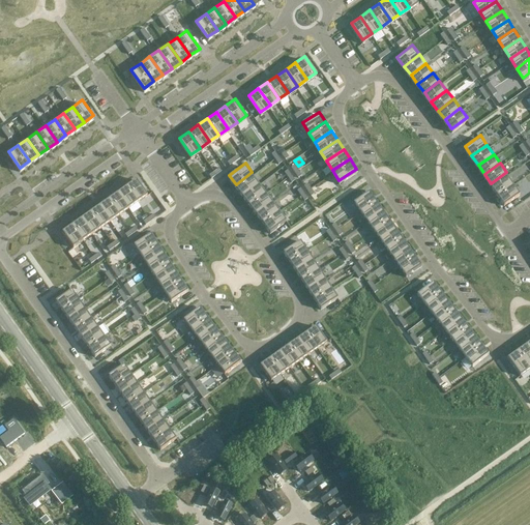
[(252,172),(236,184),(242,194),(259,181),(252,172)]
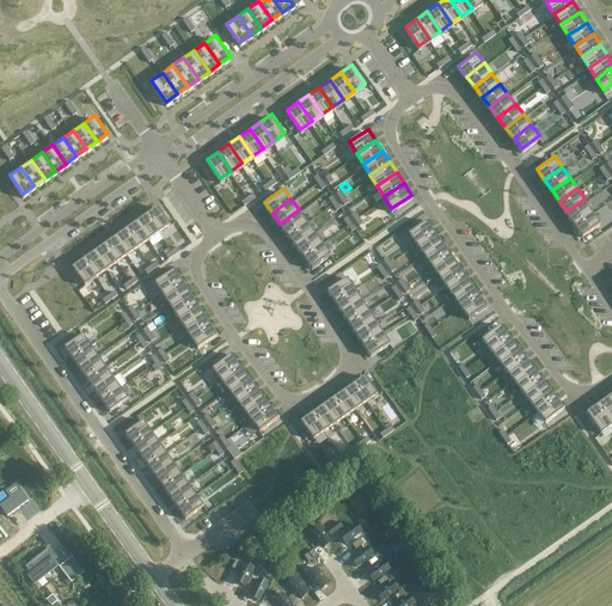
[(585,199),(567,212),(574,222),(592,209),(585,199)]
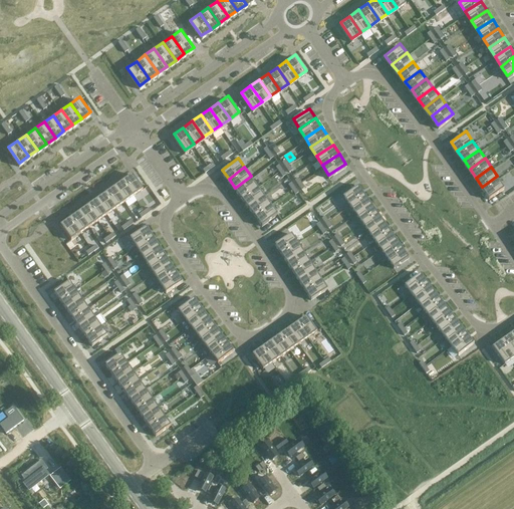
[(132,171),(122,177),(134,192),(143,186),(132,171)]
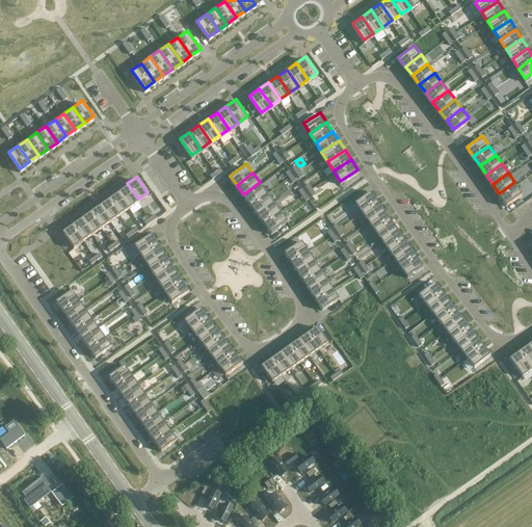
[(260,182),(243,194),(250,203),(266,190),(260,182)]
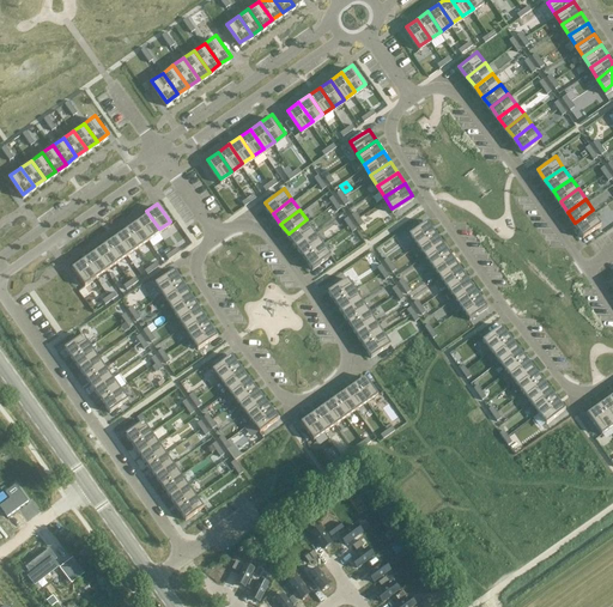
[(593,210),(575,223),(583,234),(601,220),(593,210)]
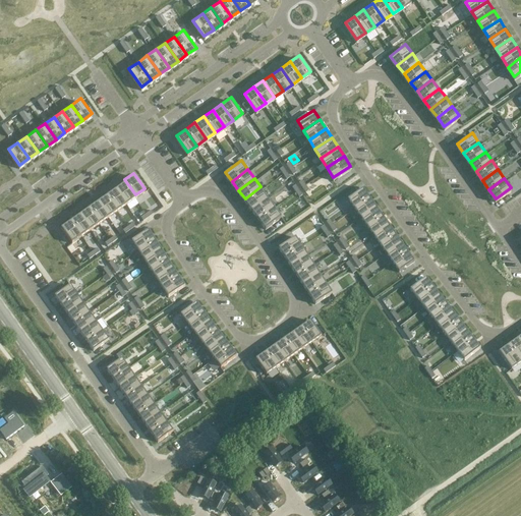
[(124,179),(115,186),(126,202),(135,194),(124,179)]
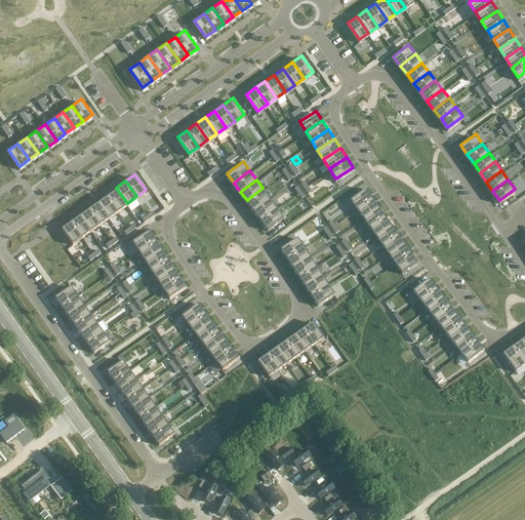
[(365,187),(350,197),(357,206),(372,196),(365,187)]
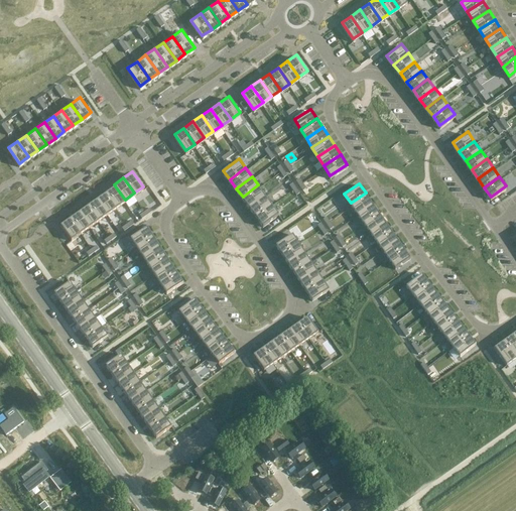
[(114,184),(106,190),(116,206),(125,200),(114,184)]
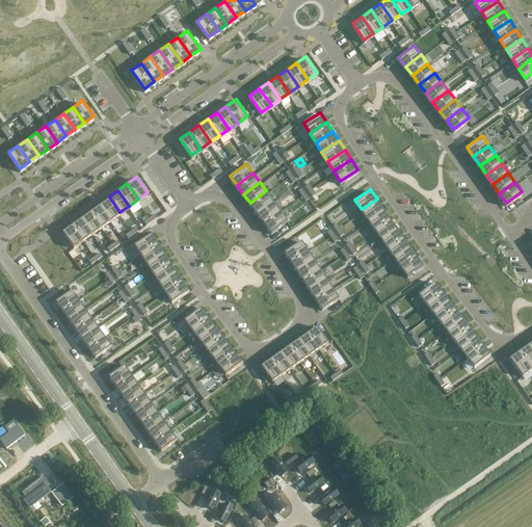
[(266,190),(250,203),(257,212),(273,200),(266,190)]
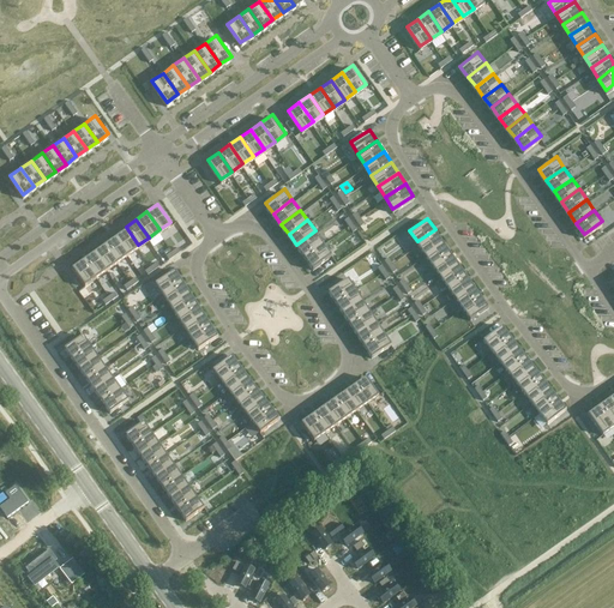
[(126,227),(115,234),(127,252),(138,245),(126,227)]
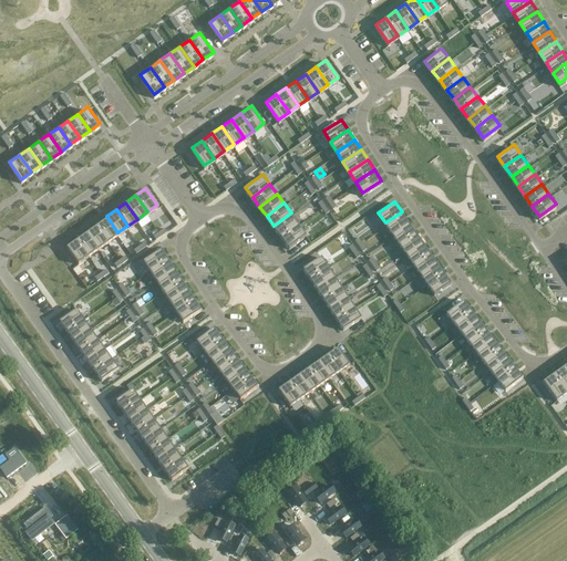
[(402,211),(385,222),(392,232),(409,221),(402,211)]
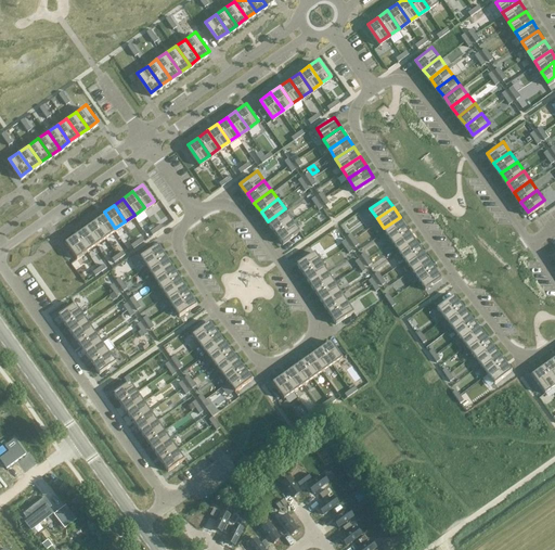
[(285,208),(268,221),(275,230),(293,218),(285,208)]
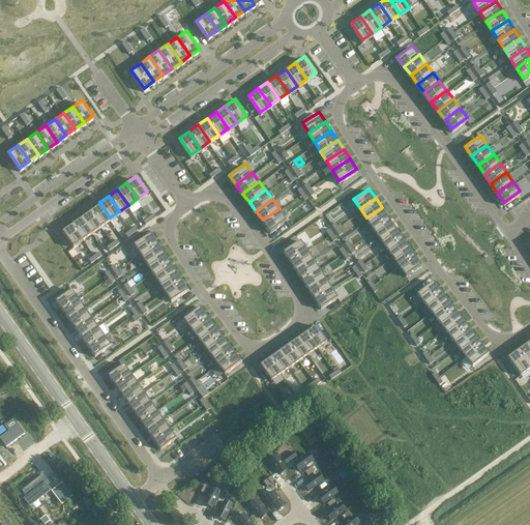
[(99,202),(90,208),(100,224),(110,217),(99,202)]
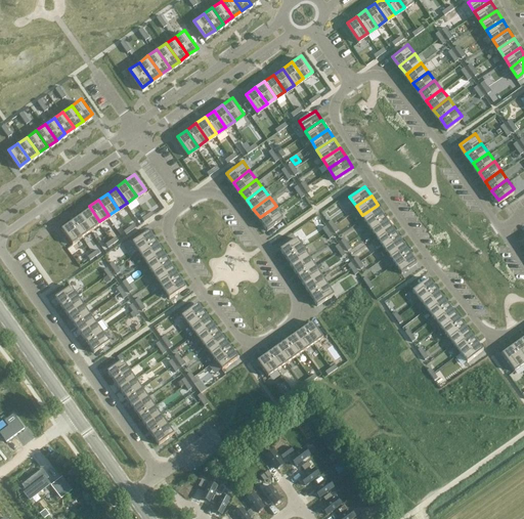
[(378,205),(362,215),(368,224),(384,213),(378,205)]
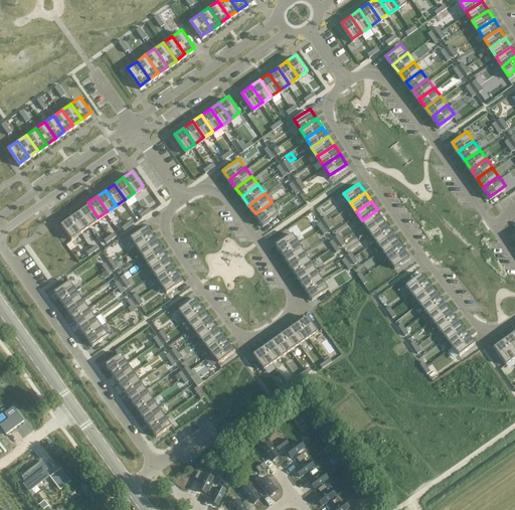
[(88,202),(78,208),(90,224),(98,217),(88,202)]
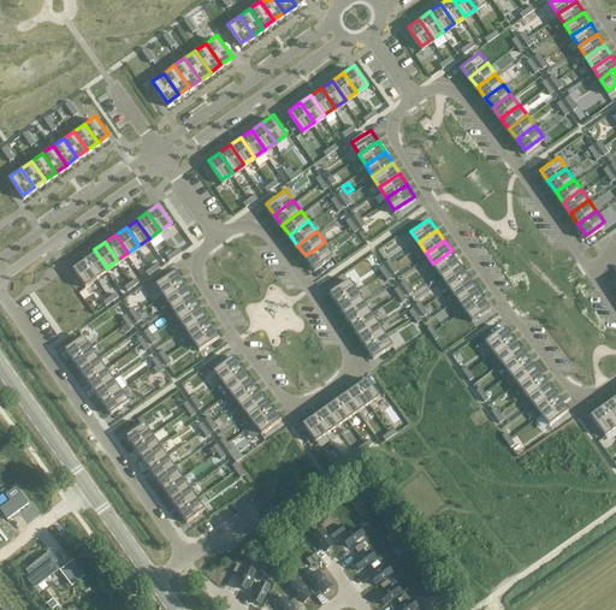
[(325,242),(306,255),(314,266),(332,253),(325,242)]
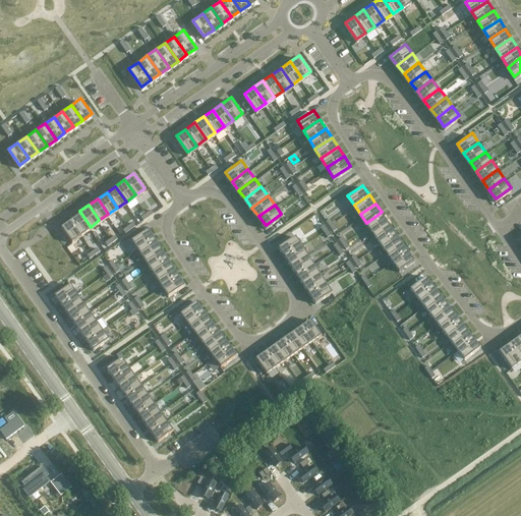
[(79,211),(70,218),(81,233),(91,227),(79,211)]
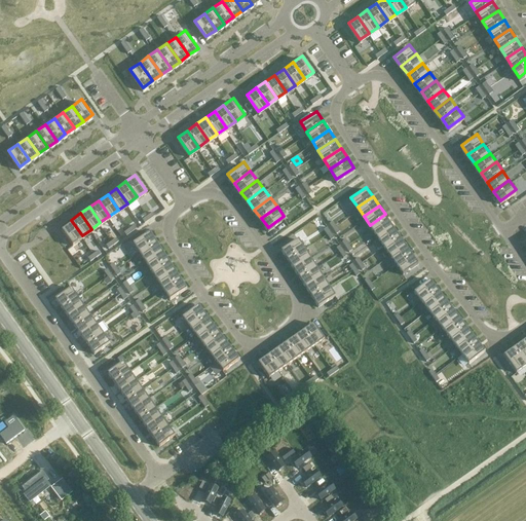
[(385,214),(370,225),(377,234),(392,223),(385,214)]
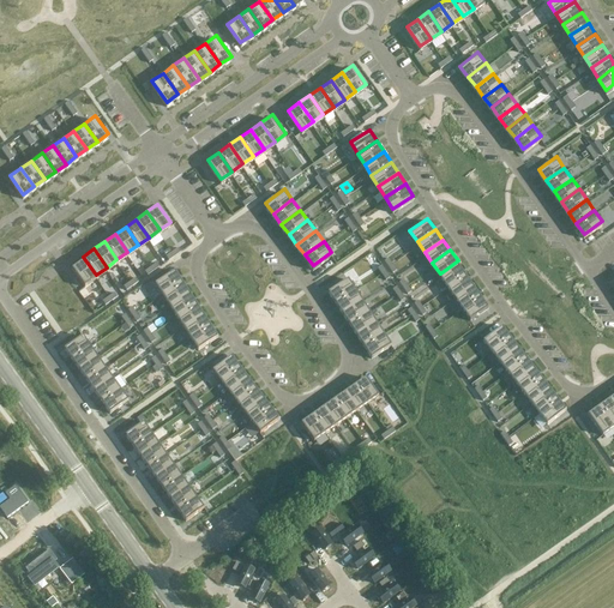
[(83,257),(72,264),(85,282),(96,275),(83,257)]
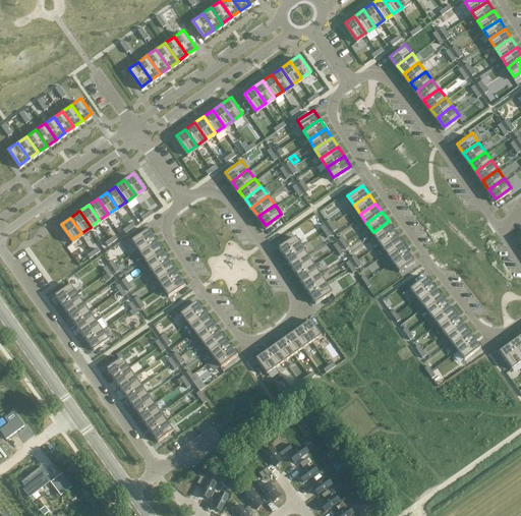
[(389,221),(373,232),(380,241),(395,230),(389,221)]
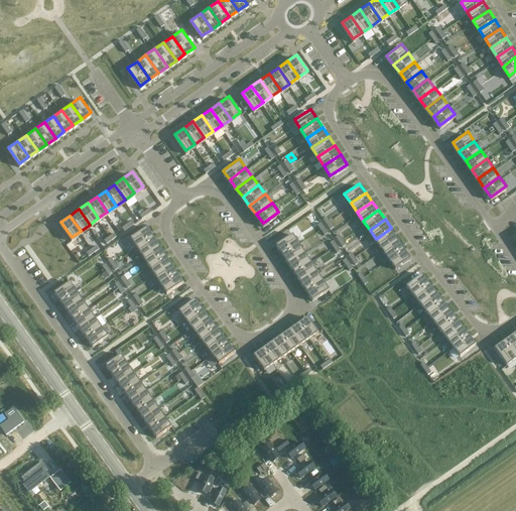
[(147,224),(130,235),(136,244),(153,234),(147,224)]
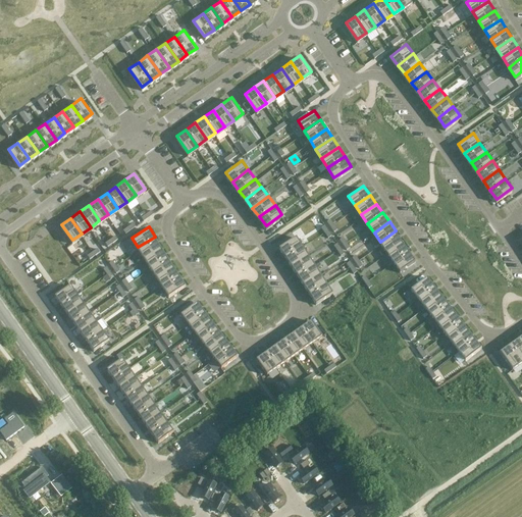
[(396,230),(380,242),(386,251),(402,240),(396,230)]
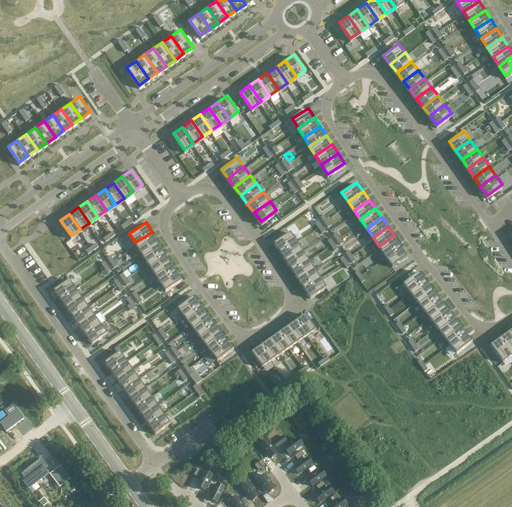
[(290,229),(274,240),(280,249),(296,239),(290,229)]
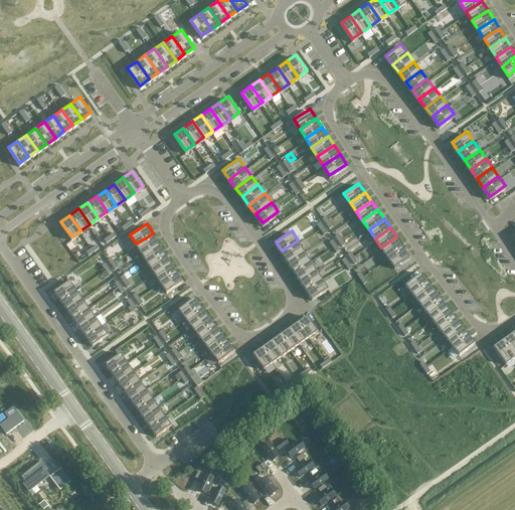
[(153,233),(136,243),(142,252),(159,242),(153,233)]
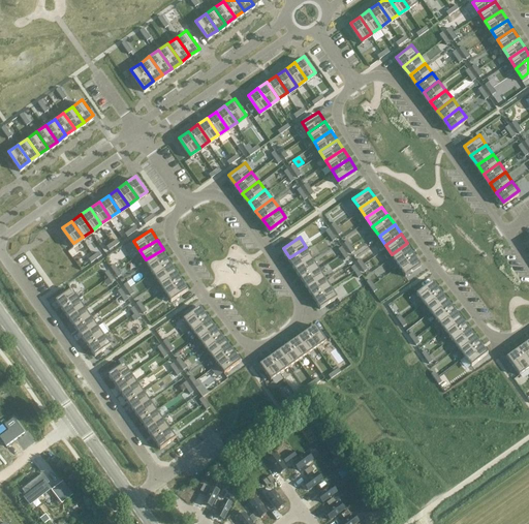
[(407,243),(392,254),(398,263),(413,252),(407,243)]
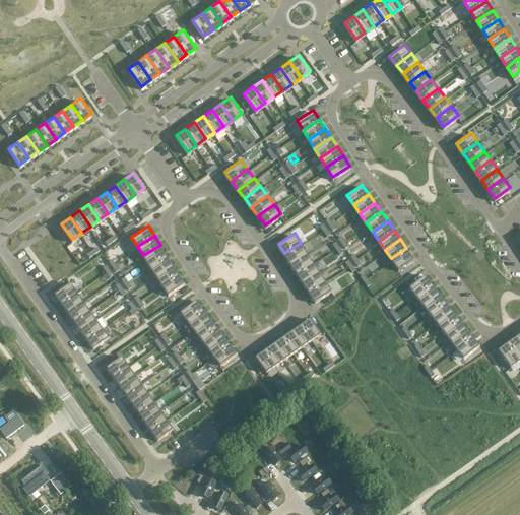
[(301,243),(284,253),(290,262),(307,252),(301,243)]
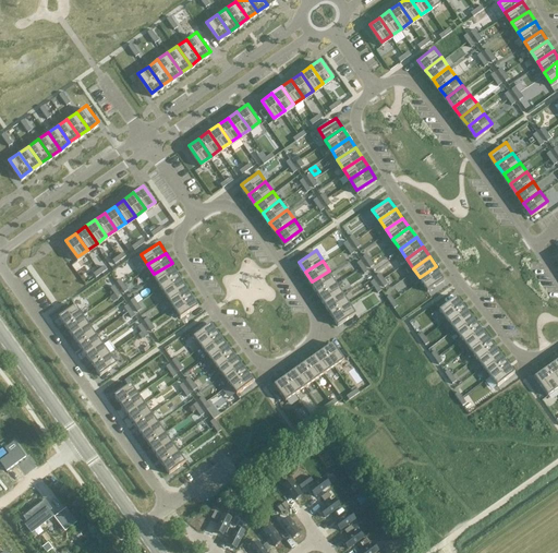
[(172,263),(154,274),(160,284),(179,273),(172,263)]
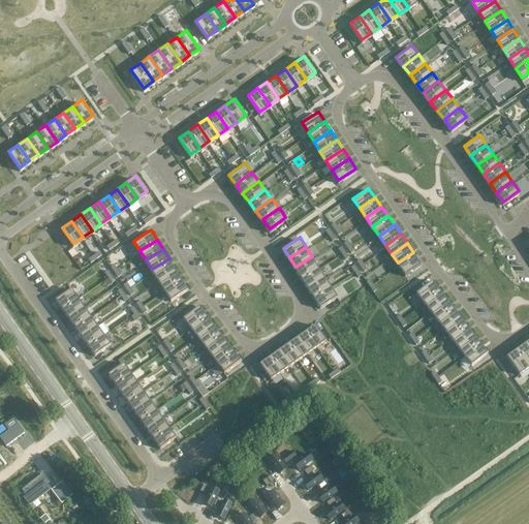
[(413,252),(398,263),(405,273),(421,262),(413,252)]
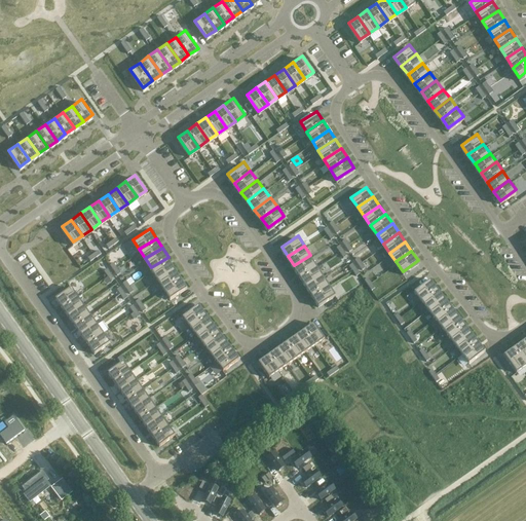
[(310,255),(294,265),(300,274),(316,264),(310,255)]
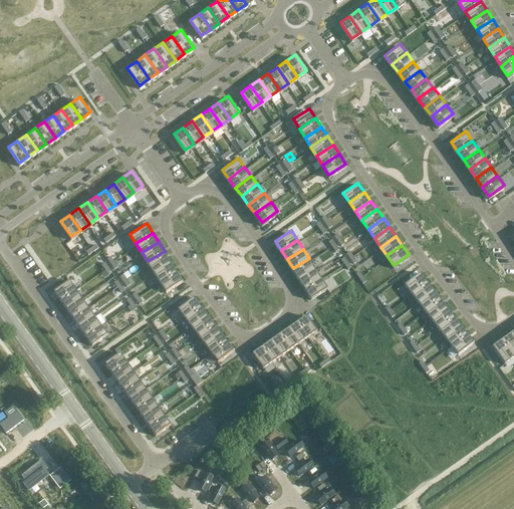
[(165,251),(148,261),(154,271),(170,260),(165,251)]
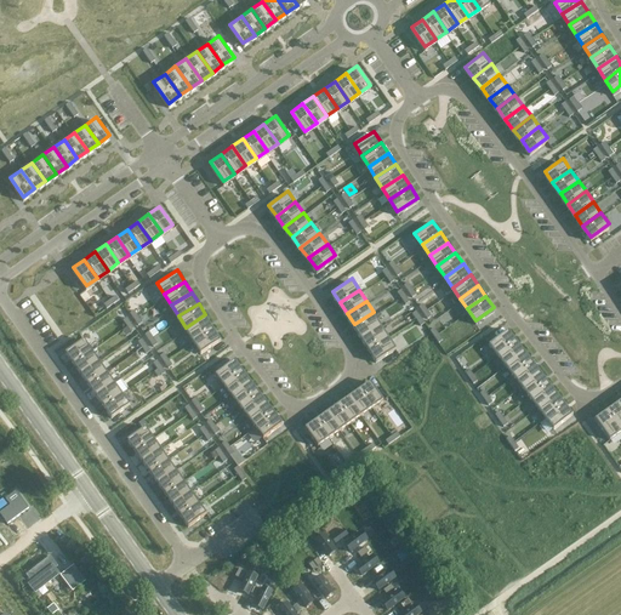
[(374,312),(354,324),(362,335),(381,323),(374,312)]
